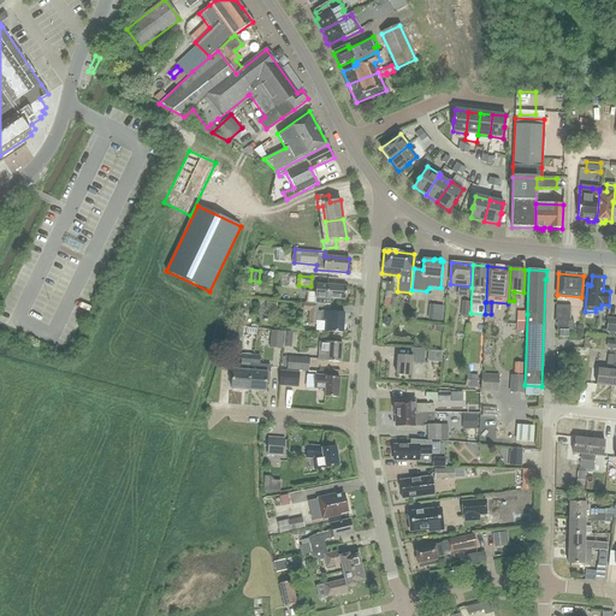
[(317,284),(315,292),(315,302),(319,303),(330,304),(330,298),(345,300),(347,286),(327,285),(317,284)]
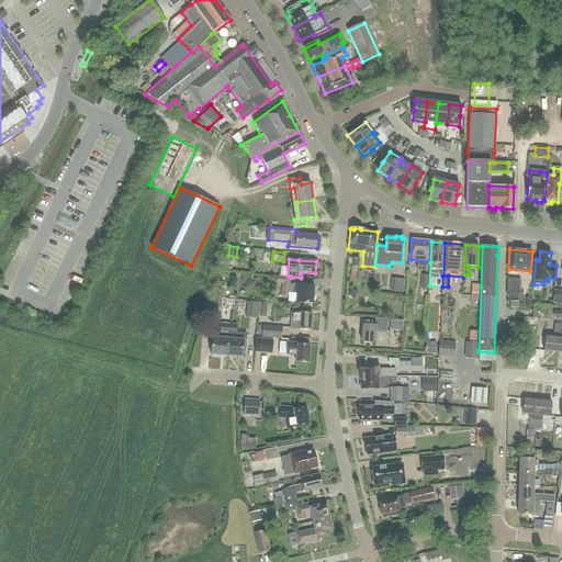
[(295,284),(290,284),(290,277),(277,276),(277,282),(283,283),(282,295),(289,295),(289,293),(296,293),(296,302),(313,303),(313,302),(315,301),(315,296),(314,296),(314,285),(295,284)]
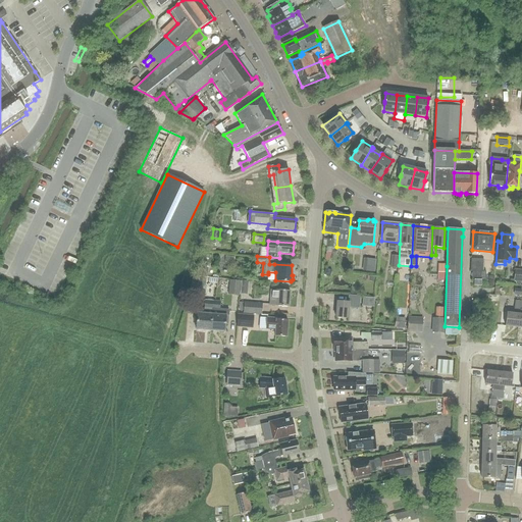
[(363,258),(362,271),(374,272),(376,260),(363,258)]
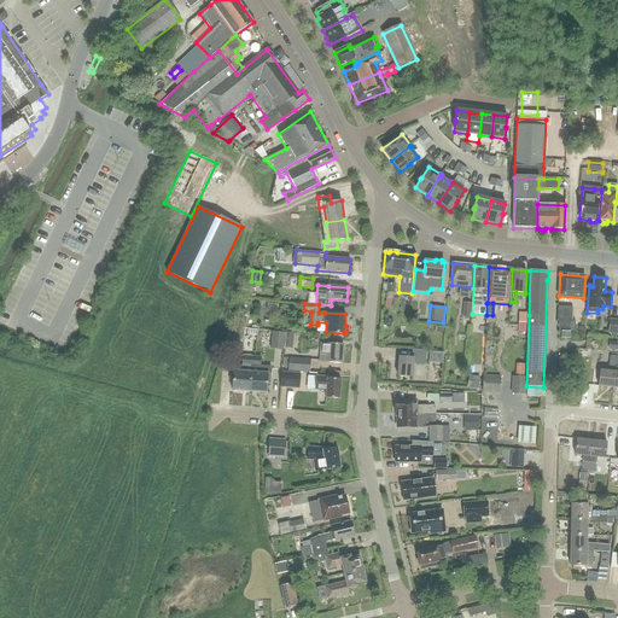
[(571,321),(572,307),(558,307),(557,321),(559,321),(559,330),(575,331),(576,321),(571,321)]
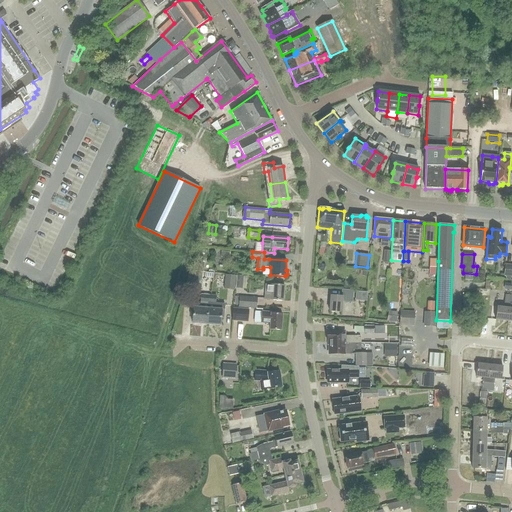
[(326,266),(320,263),(317,269),(323,272),(326,266)]
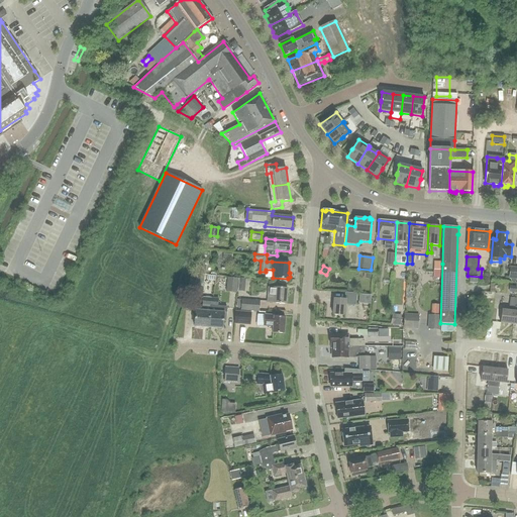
[(516,279),(516,267),(509,267),(508,279),(516,279)]
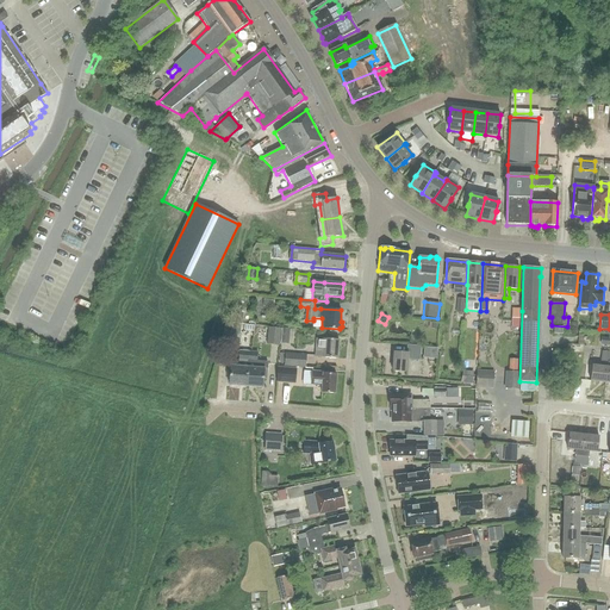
[(238,338),(241,327),(232,325),(231,338),(238,338)]
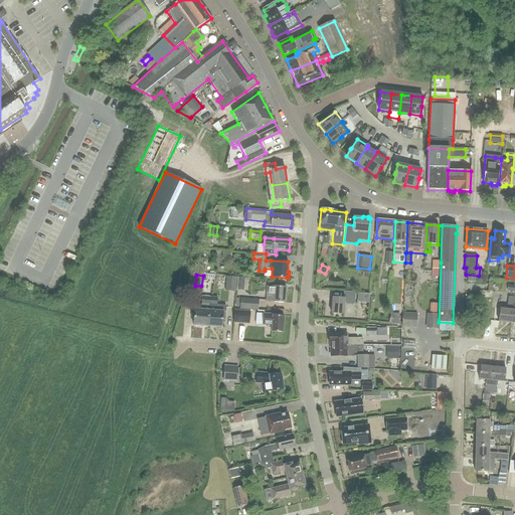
[(238,277),(227,276),(225,291),(236,292),(238,277)]
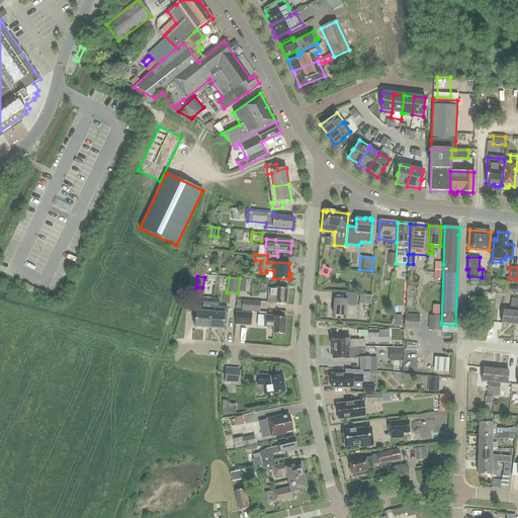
[(287,288),(275,287),(275,288),(269,287),(268,304),(274,304),(286,305),(287,288)]
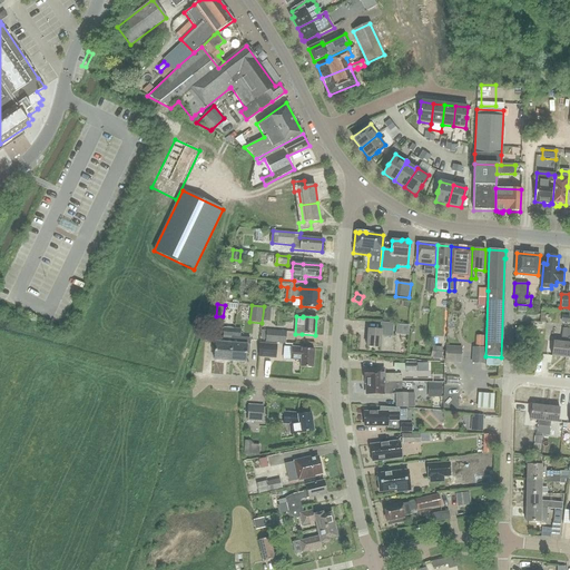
[(392,336),(393,323),(381,323),(381,331),(369,330),(366,347),(381,349),(381,335),(392,336)]
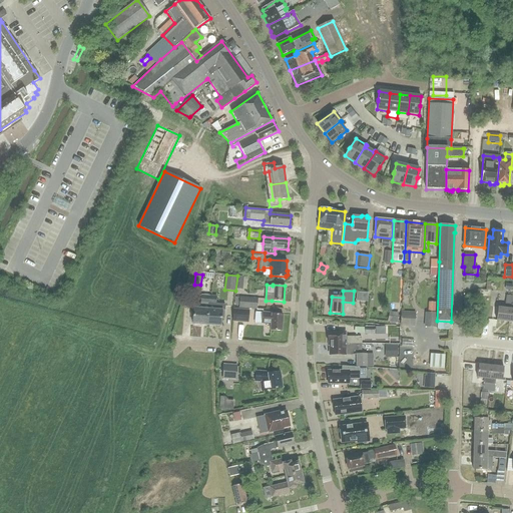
[(368,293),(357,292),(356,302),(368,302),(368,293)]
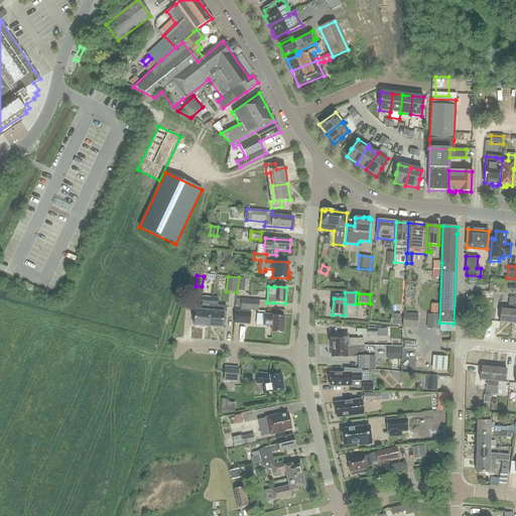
[(208,328),(211,298),(203,297),(203,305),(202,310),(192,309),(192,317),(195,317),(194,327),(208,328)]
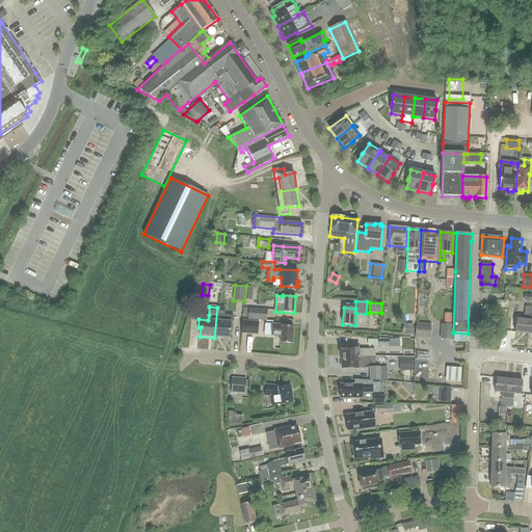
[(528,334),(531,307),(525,307),(523,320),(516,319),(514,333),(528,334)]
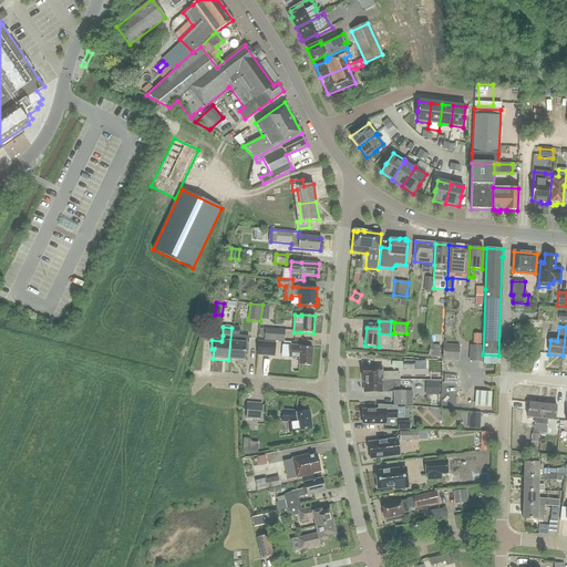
[(239,328),(232,328),(228,360),(245,361),(245,352),(248,352),(249,336),(239,334),(239,328)]
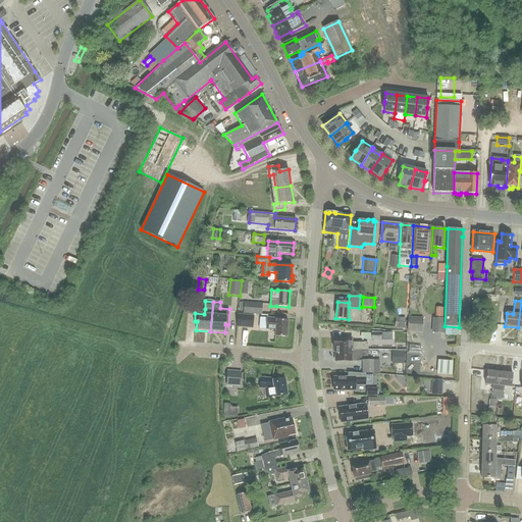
[(263,303),(245,302),(244,313),(262,314),(263,303)]
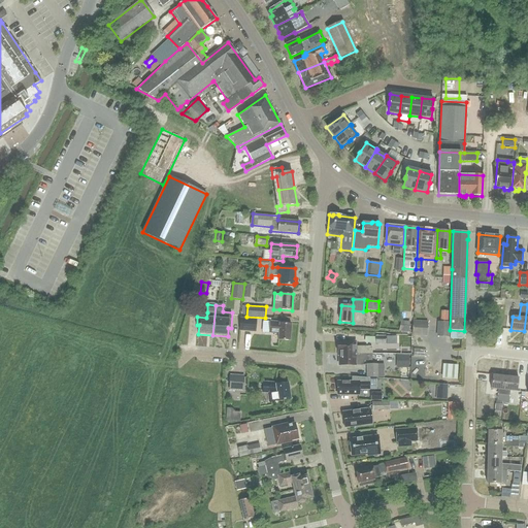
[(256,332),(257,320),(241,319),(240,331),(256,332)]
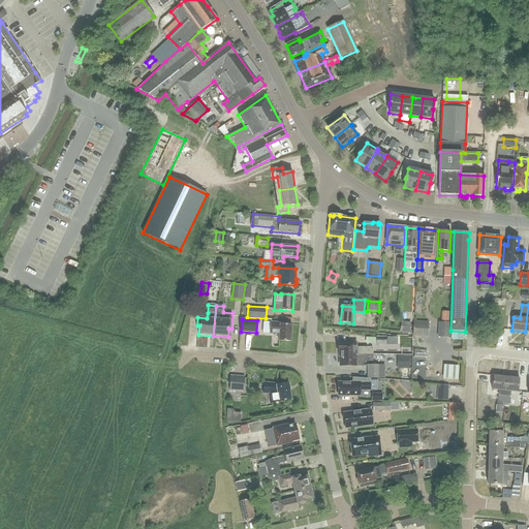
[(429,321),(414,320),(413,336),(428,336),(429,321)]
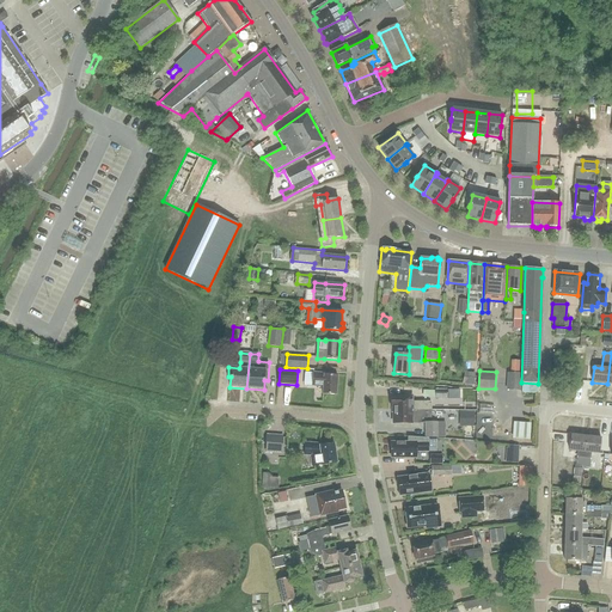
[(476,372),(464,372),(463,385),(475,385),(476,372)]
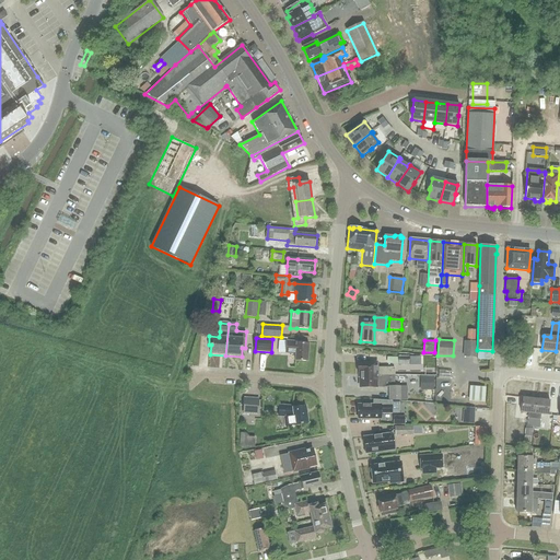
[(307,361),(308,343),(296,342),(296,341),(287,341),(286,353),(295,353),(295,360),(307,361)]
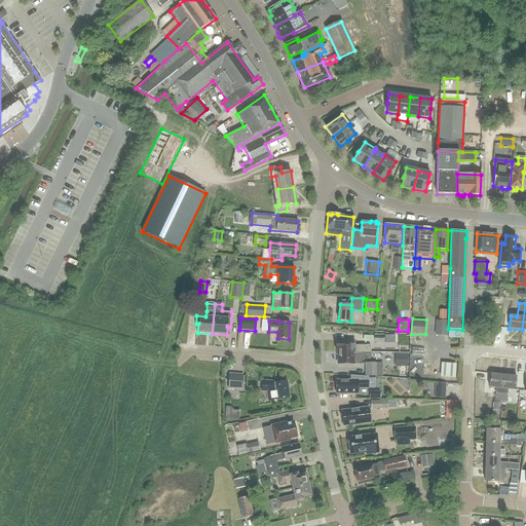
[(435,335),(447,336),(447,321),(436,321),(435,335)]
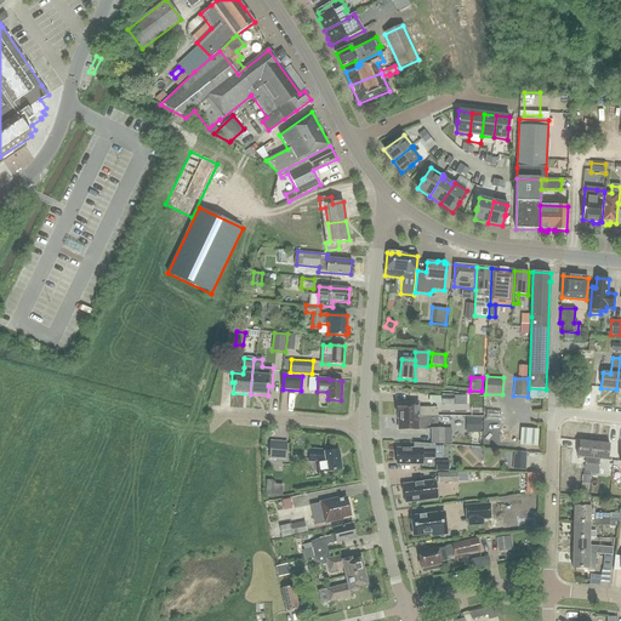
[(529,388),(529,399),(546,399),(546,389),(529,388)]
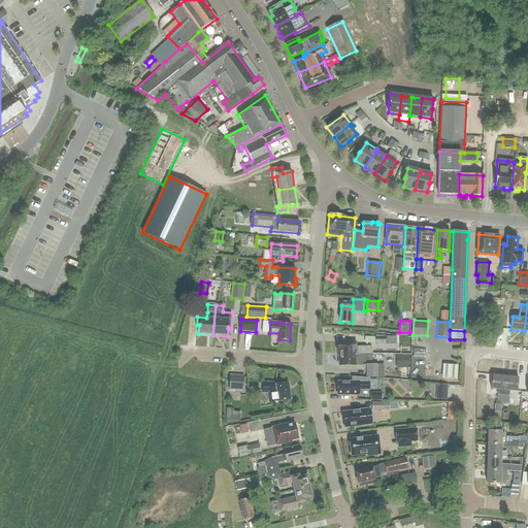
[(339,354),(367,354),(372,354),(372,347),(356,347),(356,341),(337,341),(337,351),(339,351),(339,354)]
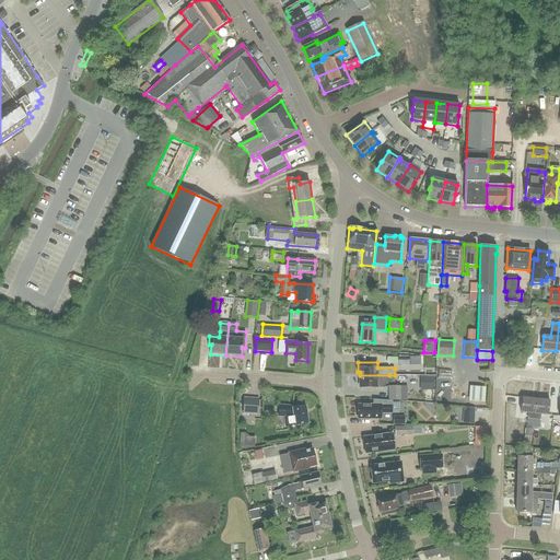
[(395,375),(389,375),(360,375),(360,387),(370,387),(371,388),(374,388),(375,387),(384,387),(385,385),(385,382),(395,382),(395,375)]
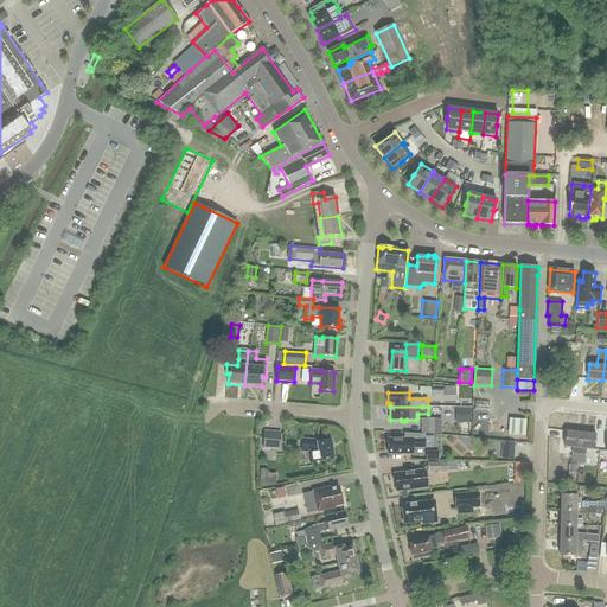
[(471,409),(455,408),(455,422),(471,423),(471,409)]
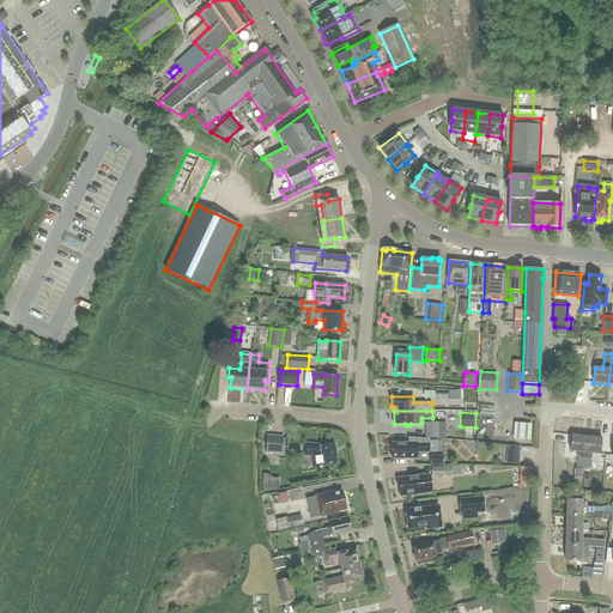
[(528,432),(536,432),(536,422),(519,422),(519,438),(528,438),(528,432)]
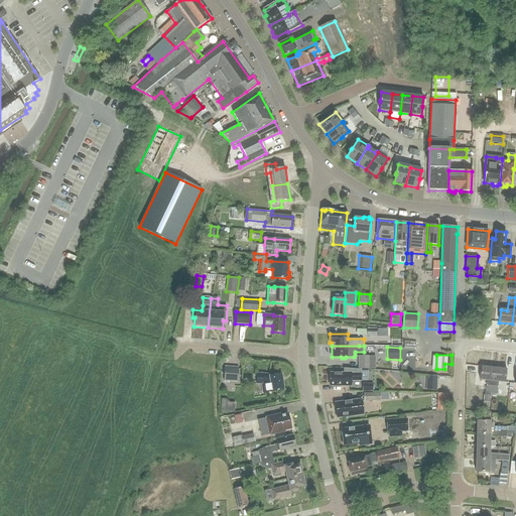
[(369,369),(369,357),(359,357),(359,369),(369,369)]
